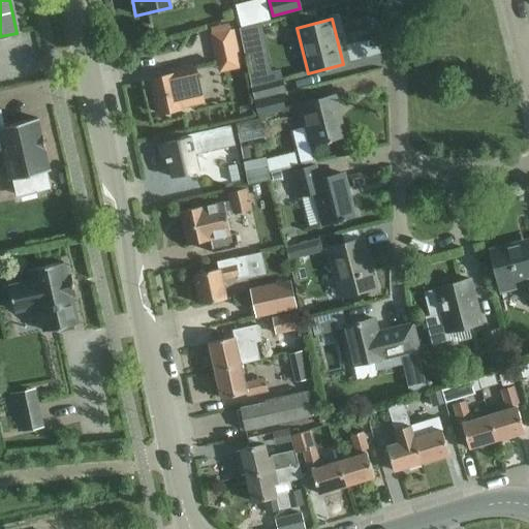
[(211,33),(210,33),(218,73),(240,68),(240,67),(245,66),(236,29),(229,30),(228,24),(210,28),(211,33)]
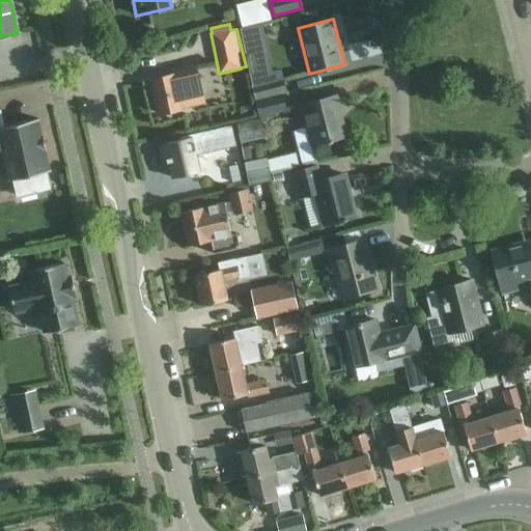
[(242,39),(258,36),(260,36),(257,24),(240,28),(242,39)]
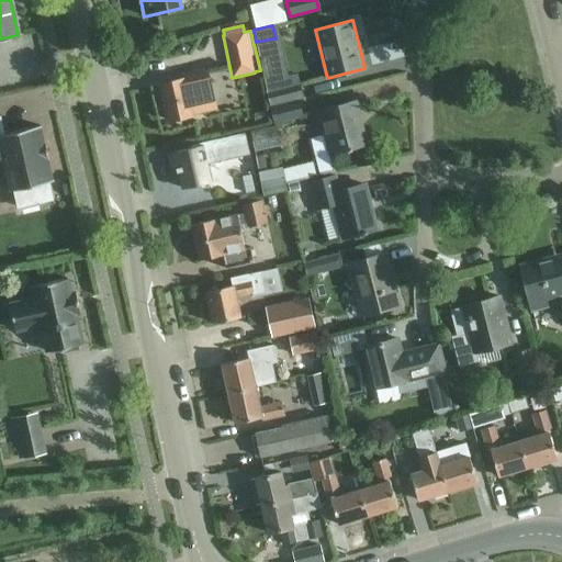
[(182,75),(183,79),(159,83),(168,121),(204,112),(217,109),(208,69),(182,75)]
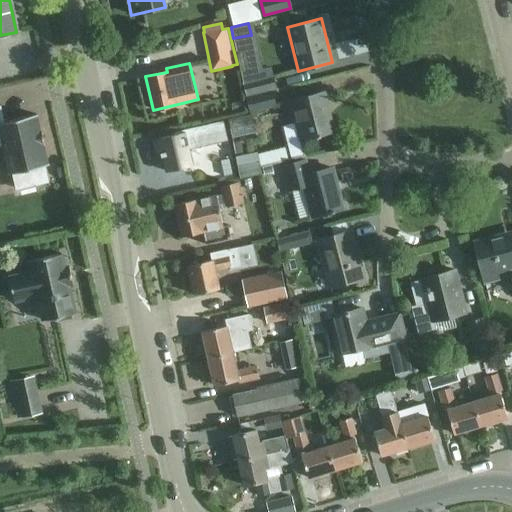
[(247,95),(275,88),(272,74),(243,82),(247,95)]
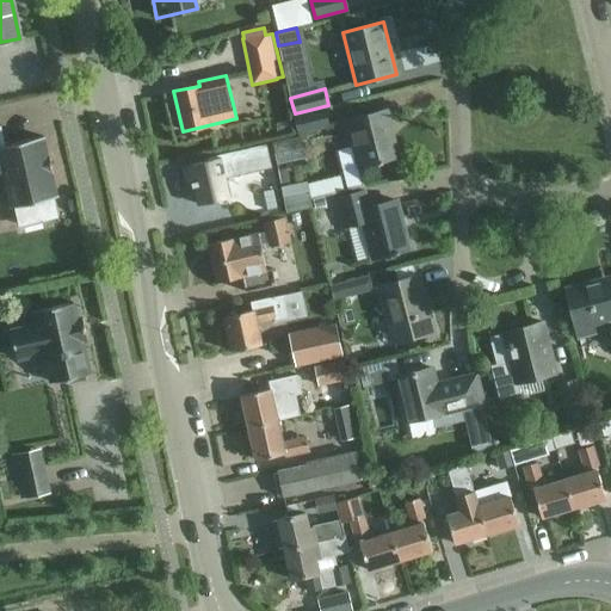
[(328,125),(323,107),(295,116),(298,134),(328,125)]
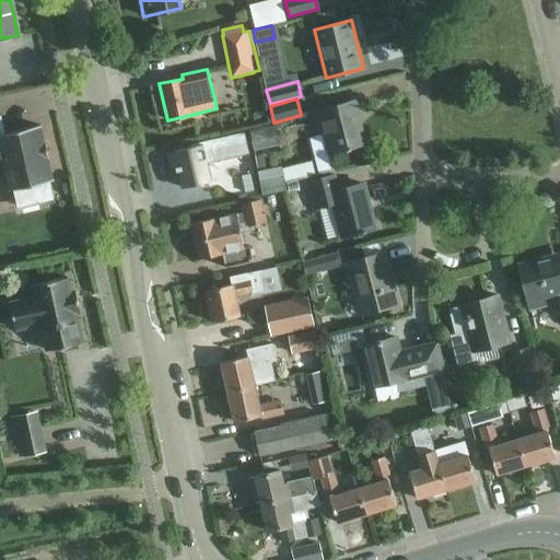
[(318,174),(334,171),(328,152),(345,148),(346,150),(350,149),(350,147),(363,143),(352,101),(316,111),(322,135),(310,138),(318,174)]
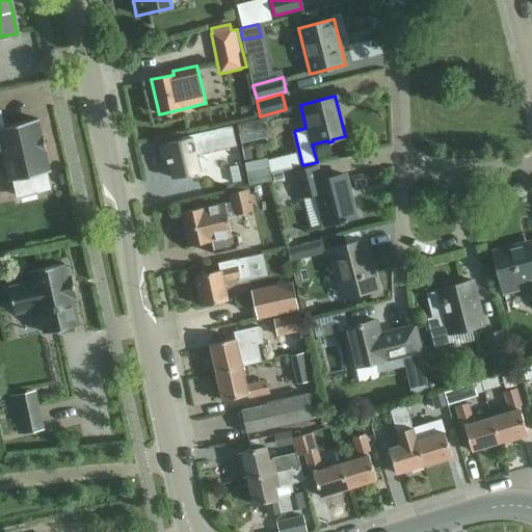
[(249,106),(240,108),(242,115),(251,113),(249,106)]
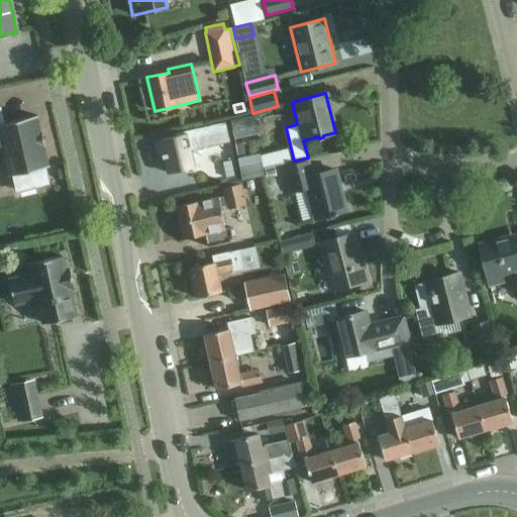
[(0,106),(0,146),(2,146),(9,176),(12,175),(45,168),(48,167),(43,145),(44,145),(41,131),(40,131),(36,115),(4,123),(0,106)]
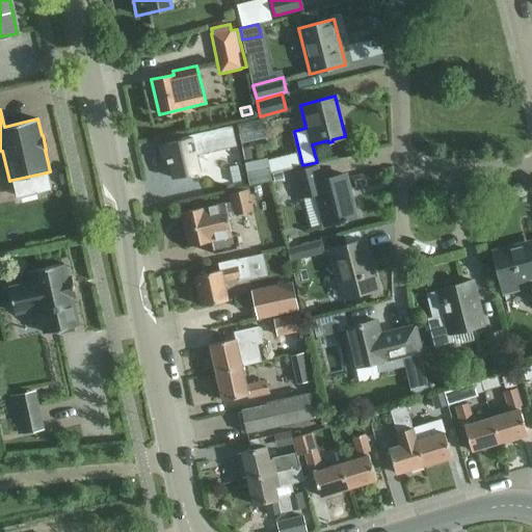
[(165,144),(173,177),(197,171),(193,155),(196,154),(194,147),(207,143),(208,147),(223,143),(220,132),(165,144)]
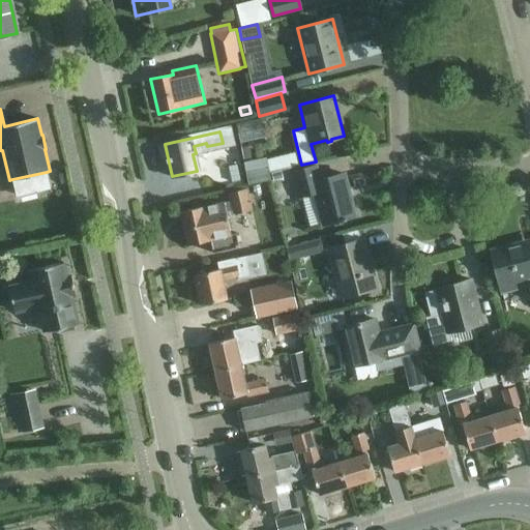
[(269,173),(267,159),(266,157),(253,160),(249,146),(241,148),(248,185),(270,180),(269,173)]
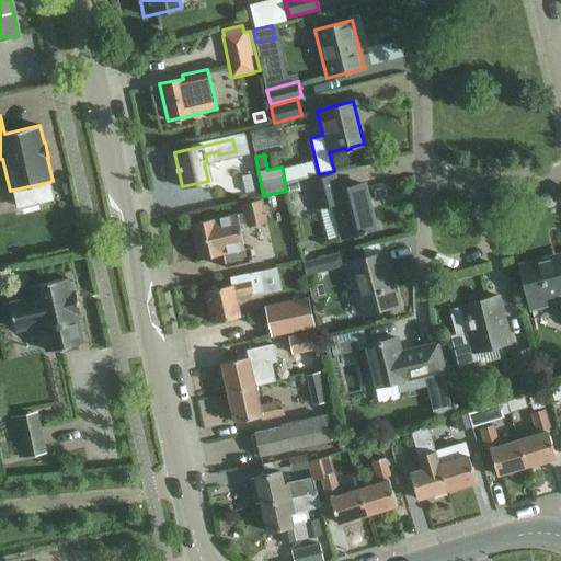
[(283,169),(285,183),(297,180),(316,175),(312,161),(283,169)]
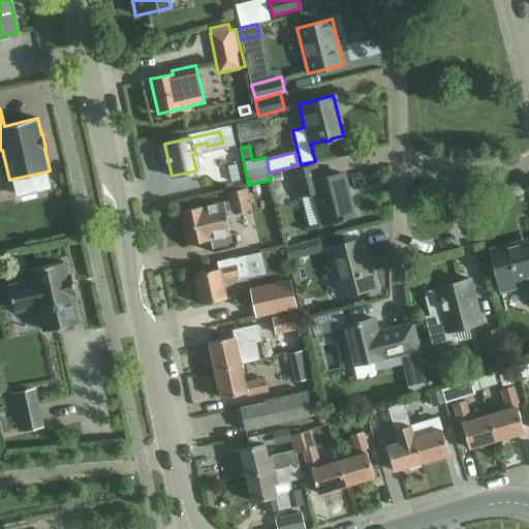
[(205,166),(206,172),(210,191),(242,184),(237,159),(205,166)]
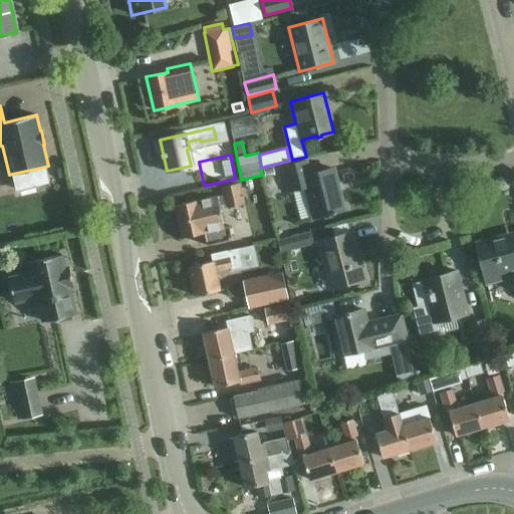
[(306,161),(281,167),(287,192),(305,187),(313,217),(343,210),(332,169),(309,175),(306,161)]
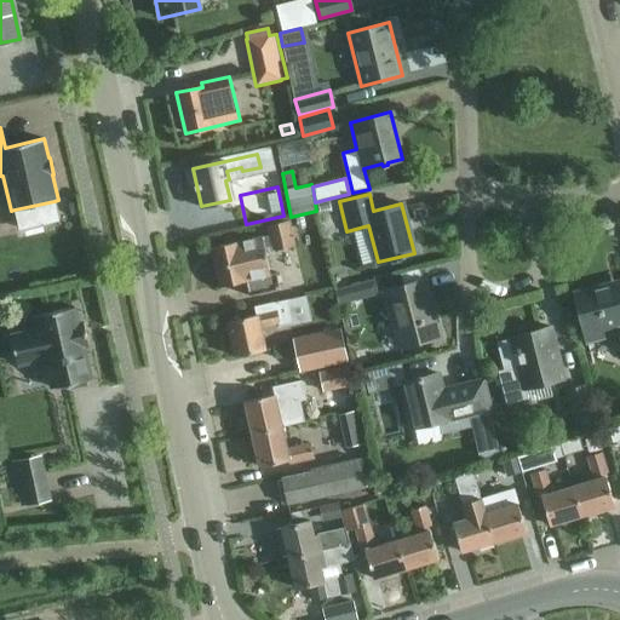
[(303,216),(296,218),(298,229),(306,228),(303,216)]
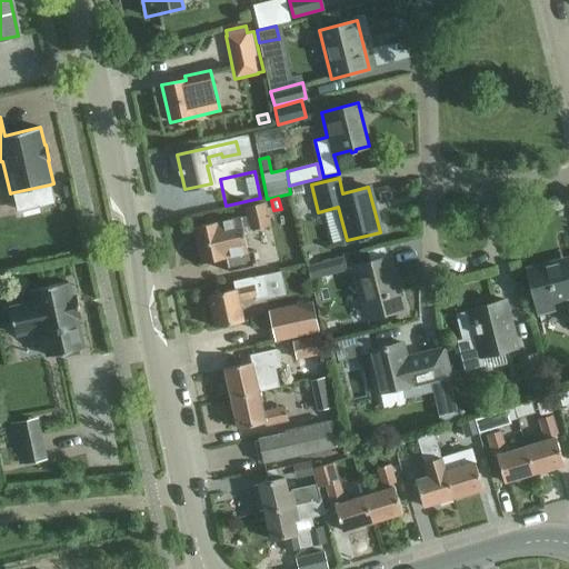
[(248,215),(193,227),(201,263),(226,258),(228,272),(256,266),(252,248),(247,249),(243,237),(252,235),(251,228),(269,225),(265,203),(247,208),(248,215)]
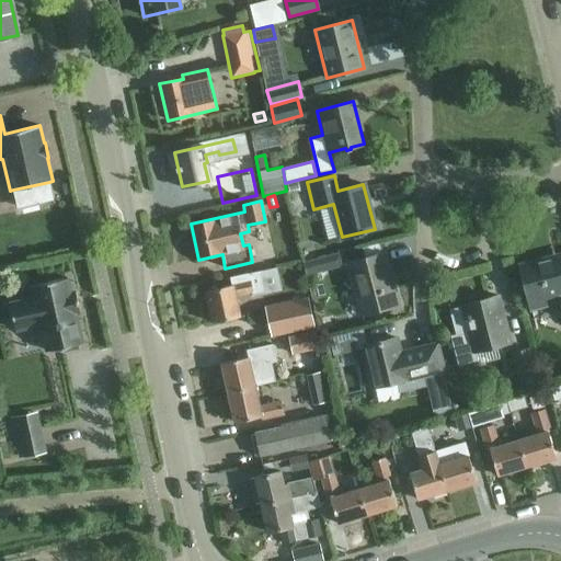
[(341,252),(304,263),(306,276),(344,266),(341,252)]
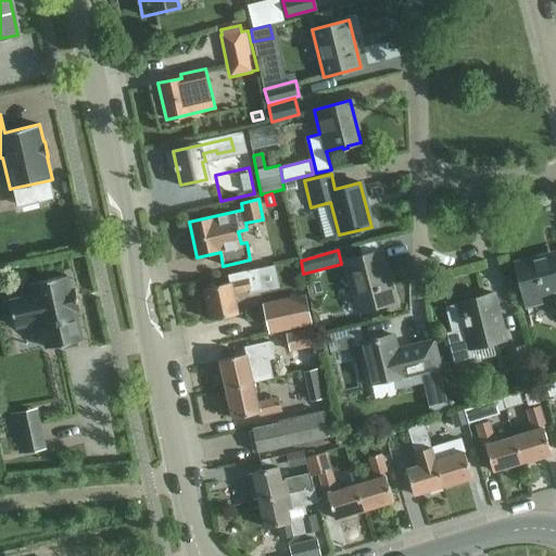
[(380,251),(343,261),(357,312),(393,302),(380,251)]
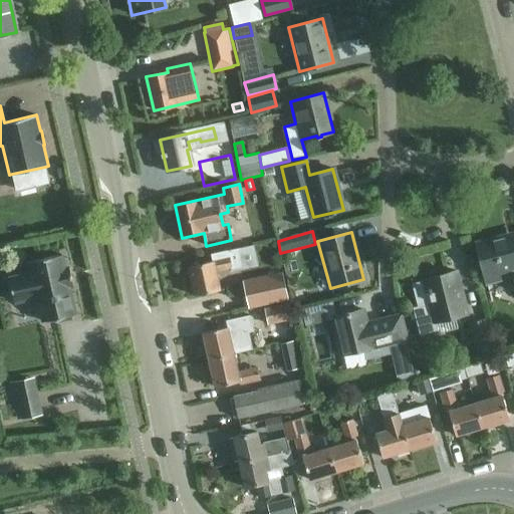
[(513,280),(513,242),(507,244),(505,237),(477,244),(477,241),(476,242),(486,282),(513,275),(513,280)]
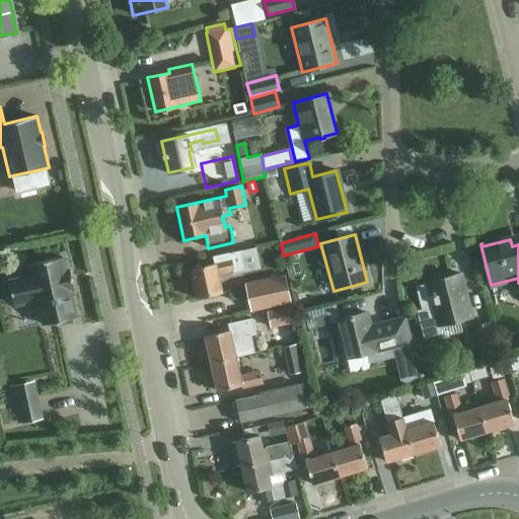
[(243,278),(261,274),(254,248),(229,253),(213,256),(215,264),(190,270),(197,298),(222,293),(218,273),(233,269),(234,273),(241,271),(243,278)]
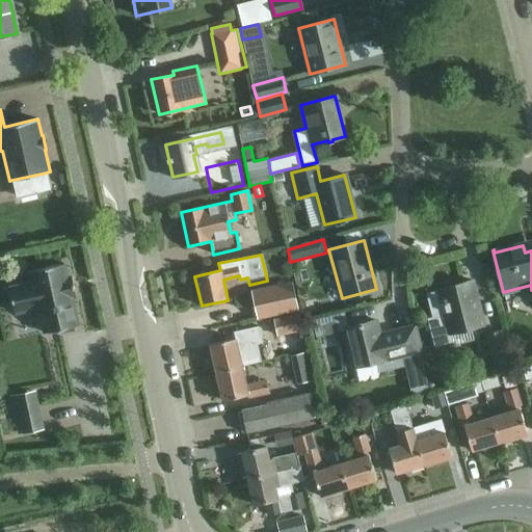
[(59,329),(60,334),(74,330),(73,326),(77,325),(71,296),(76,295),(72,277),(67,278),(63,264),(31,271),(34,283),(9,289),(15,312),(38,307),(45,333),(59,329)]
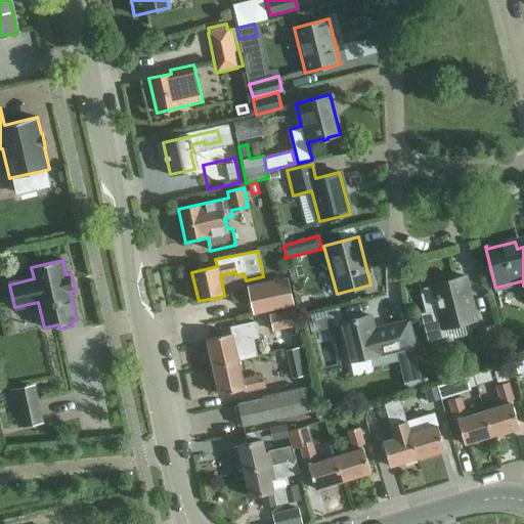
[(418,290),(424,314),(421,315),(428,342),(446,338),(443,329),(476,320),(465,276),(431,285),(432,287),(418,290)]
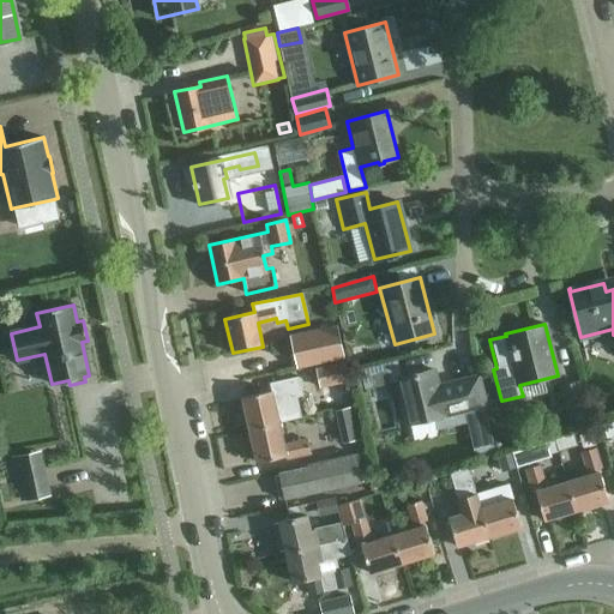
[(315,344),(294,348),(299,367),(342,357),(336,327),(313,332),(315,344)]
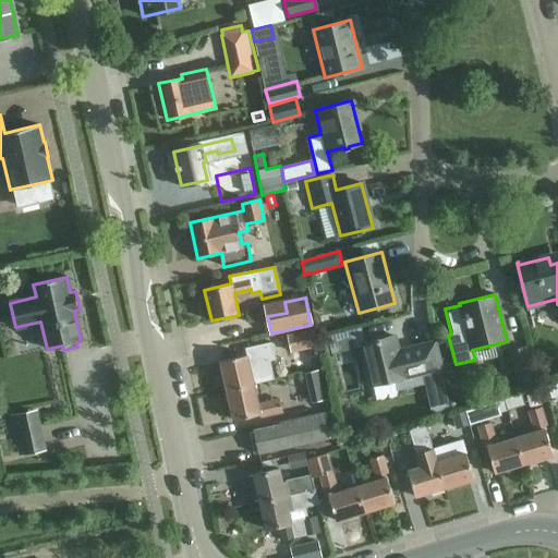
[(314,328),(287,335),(291,352),(318,346),(314,328)]
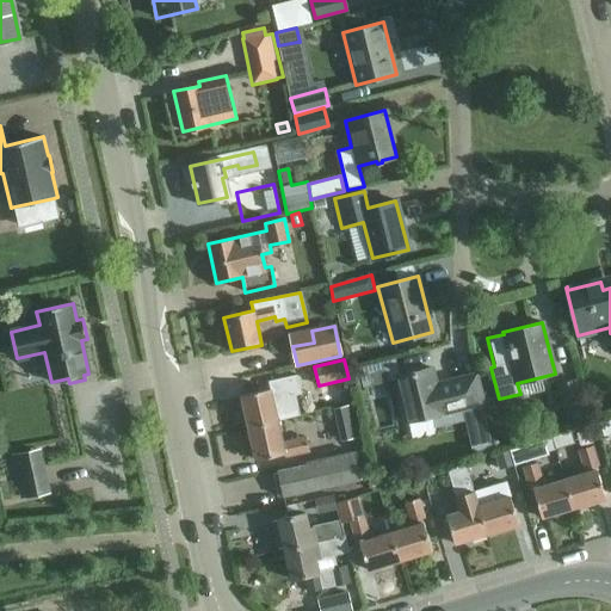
[(482,403),(475,375),(436,384),(431,368),(395,377),(406,423),(482,403)]
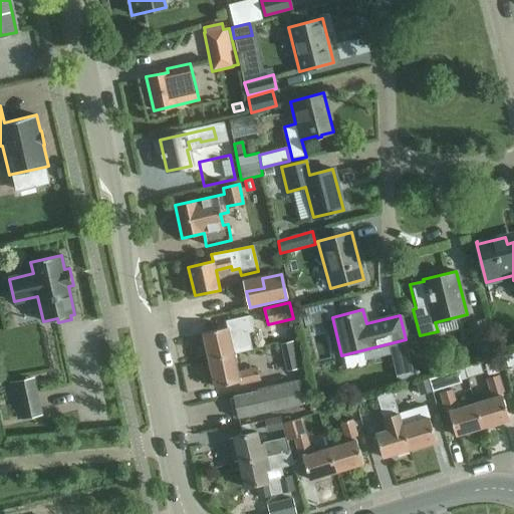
[(203,332),(209,359),(233,354),(229,335),(249,331),(246,320),(227,324),(227,327),(203,332)]
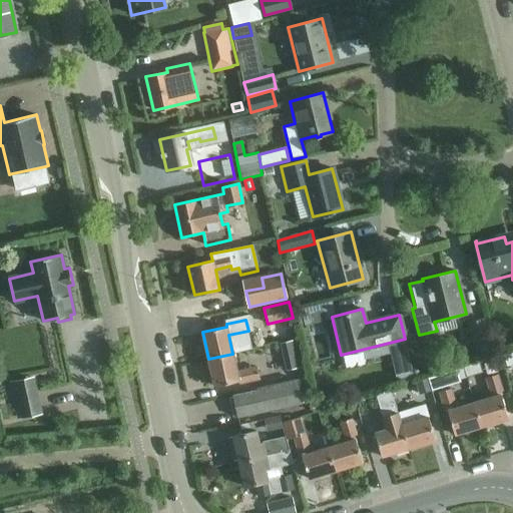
[(468,324),(475,352),(489,349),(482,320),(468,324)]
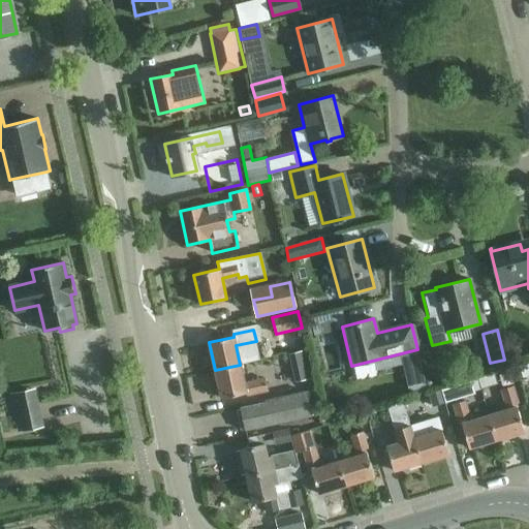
[(306,350),(290,353),(292,363),(297,381),(313,378),(306,350)]
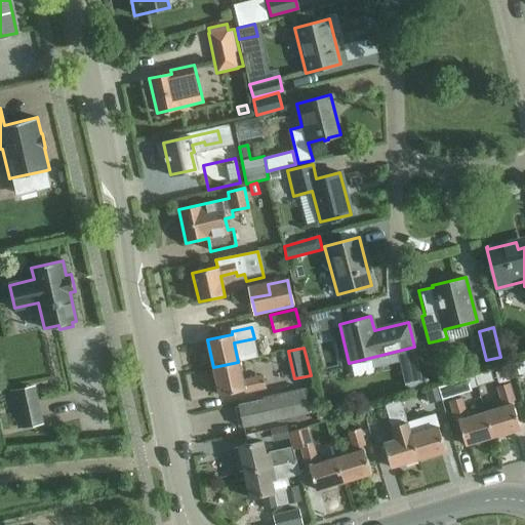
[(245,392),(265,388),(263,375),(255,376),(251,359),(238,362),(213,367),(219,395),(244,390),(245,392)]
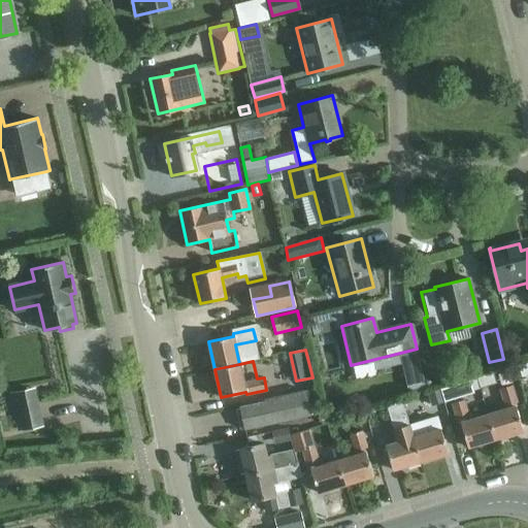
[(476,375),(481,389),(497,384),(492,370),(476,375)]
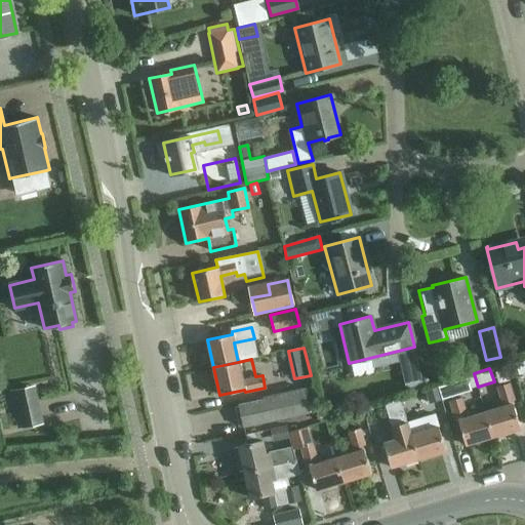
[(263,399),(238,404),(243,427),(264,422),(309,412),(319,410),(311,375),(294,378),(294,380),(290,381),(292,390),(264,397),(264,399),(263,399)]
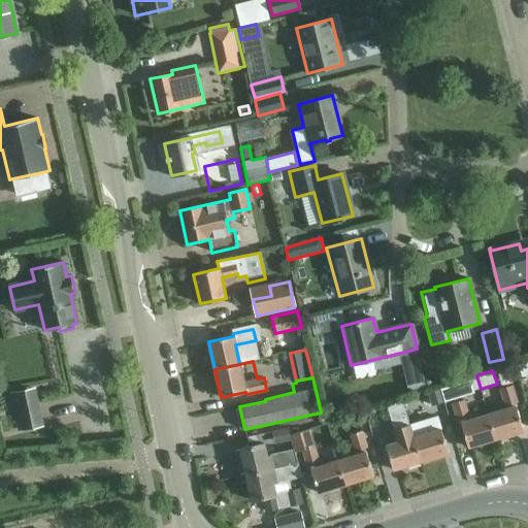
[(463,381),(467,394),(479,391),(474,377),(463,381)]
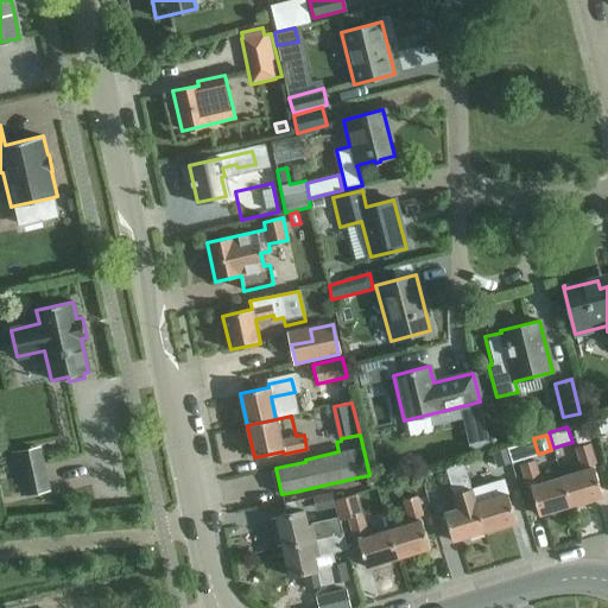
[(582,472),(562,477),(570,506),(602,496),(594,468),(596,467),(590,444),(575,449),(582,472)]
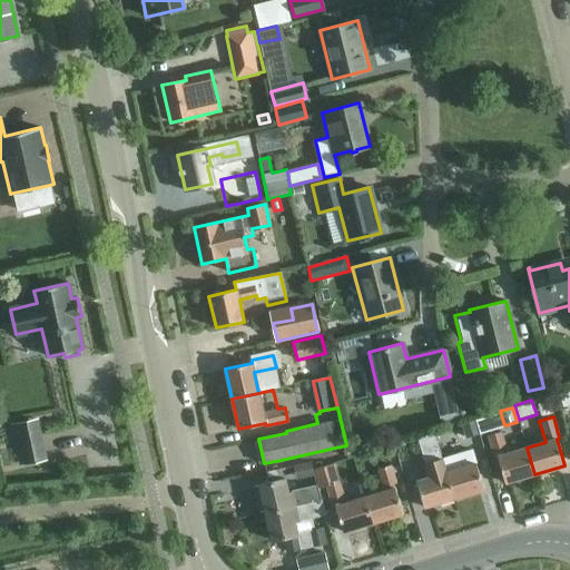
[(464,465),(448,471),(446,471),(454,499),(483,490),(475,463),(478,462),(472,441),(468,426),(454,430),(459,444),(458,445),(464,465)]
